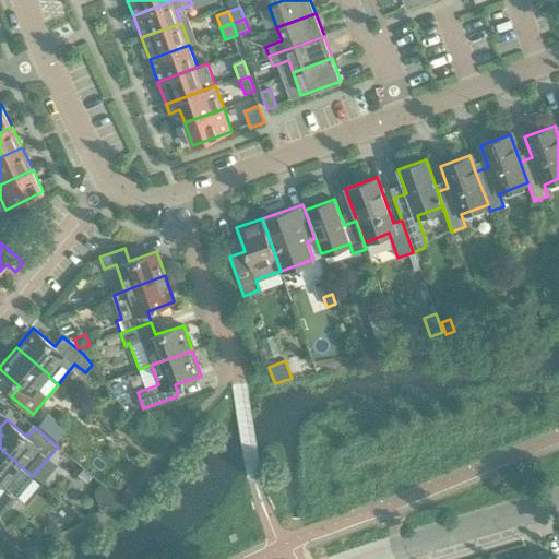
[(55,430),(45,421),(39,428),(49,437),(55,430)]
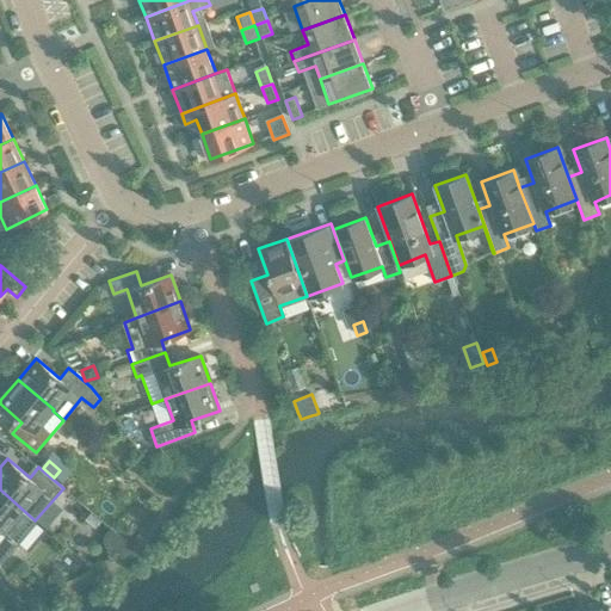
[(0,561),(35,520),(0,489),(0,561)]
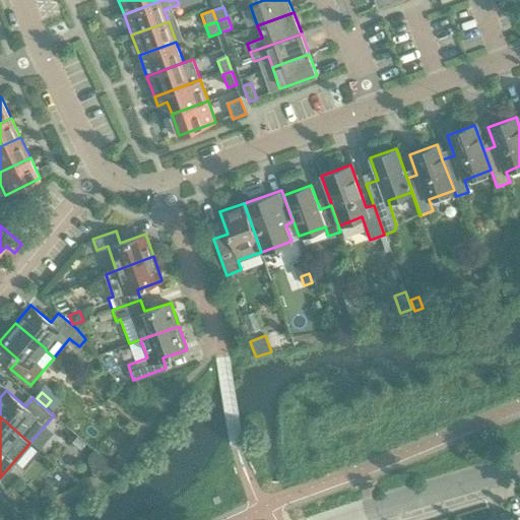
[(22,495),(11,485),(7,491),(15,504),(22,495)]
